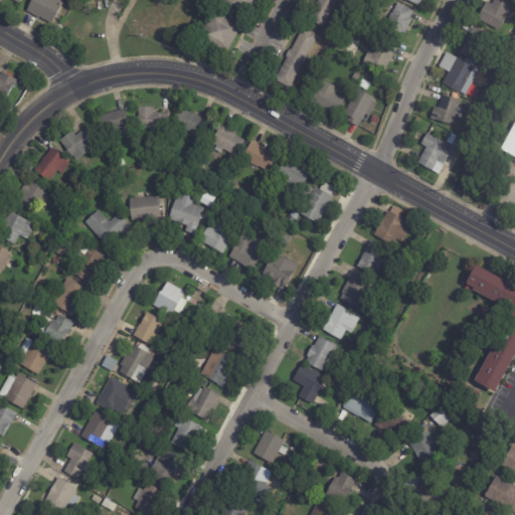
[(52,0),(54,1),(62,5),(51,25),(39,19),(38,20),(26,13),(33,0),(52,0)]
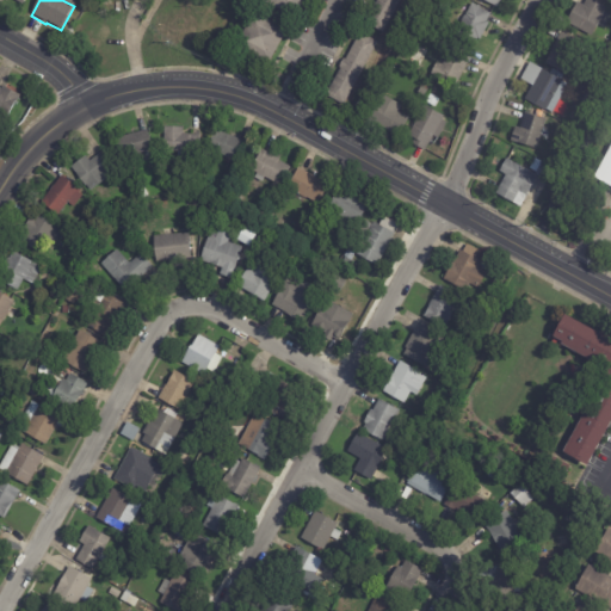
[(302,0),(291,20),(285,18),(287,14),(266,4),(265,6),(259,4),(260,0),(302,0)]
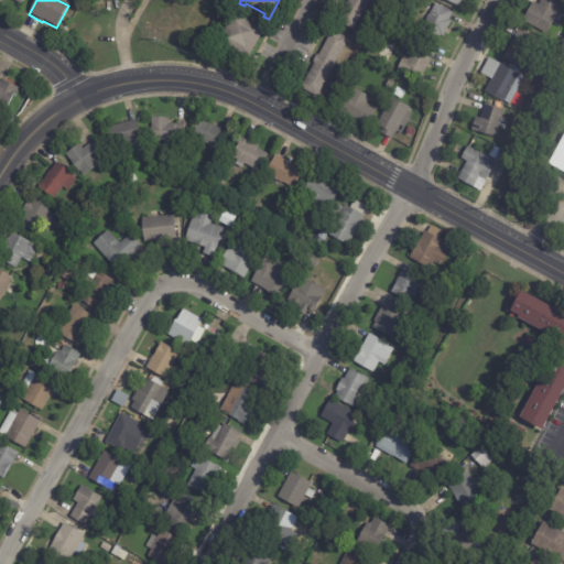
[(369,0),(353,31),(335,21),(338,17),(339,18),(348,0),(369,0)]
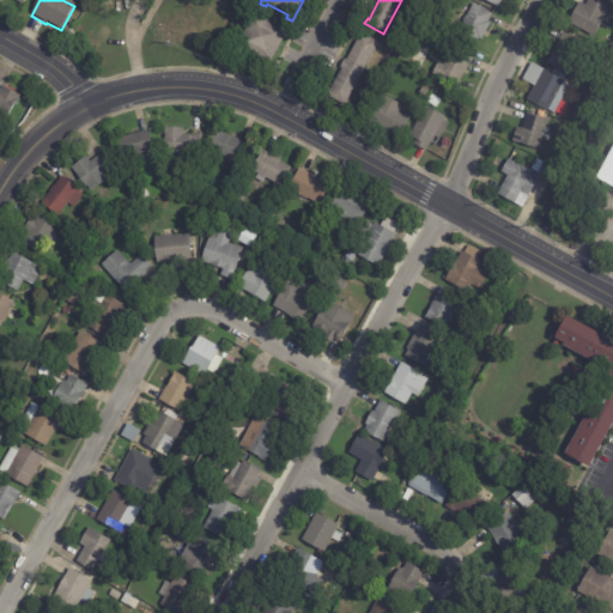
[(587,0),(595,0),(610,8),(606,16),(605,16),(593,35),(568,22),(580,1),(586,5),(587,0)]
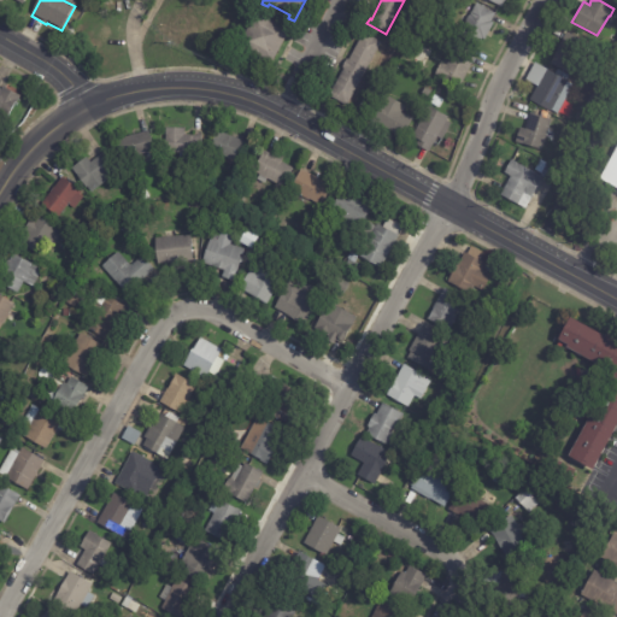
[(494,16),(491,23),(493,25),(483,42),(481,41),(477,48),(458,39),(476,5),(494,16)]
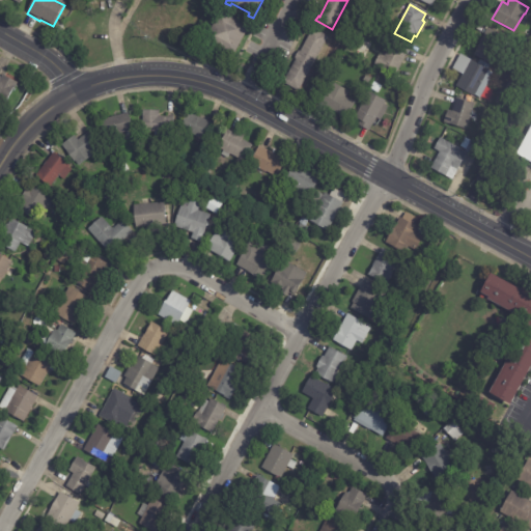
[(223,11),(226,14),(225,16),(243,25),(244,24),(249,26),(232,58),(227,55),(228,53),(208,43),(207,45),(203,43),(221,10),(223,11)]
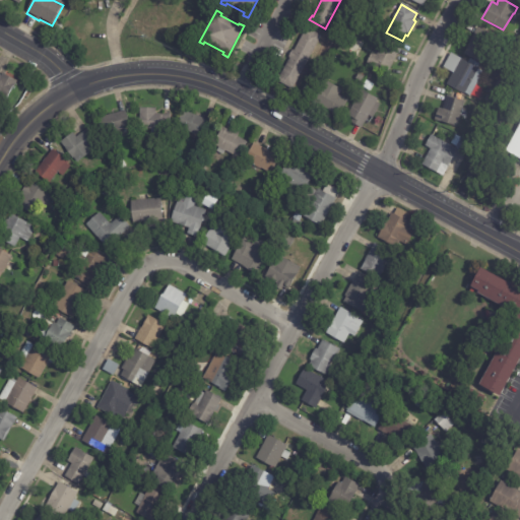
[(366,26),(372,30),(368,37),(362,33),(366,26)]
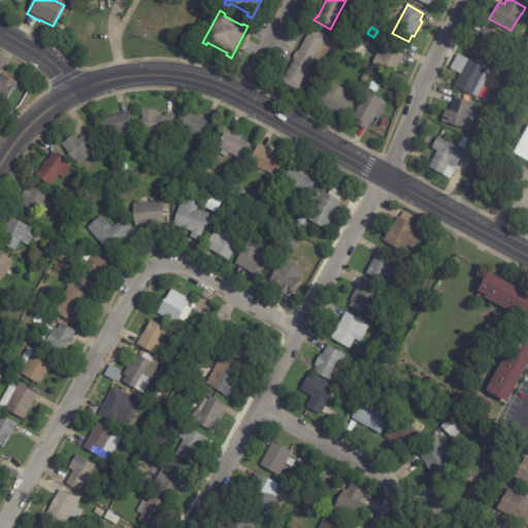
[(296,92),(279,83),(283,77),(284,78),(294,60),(292,59),(296,53),(297,53),(307,35),(305,34),(308,28),(326,37),(296,92)]
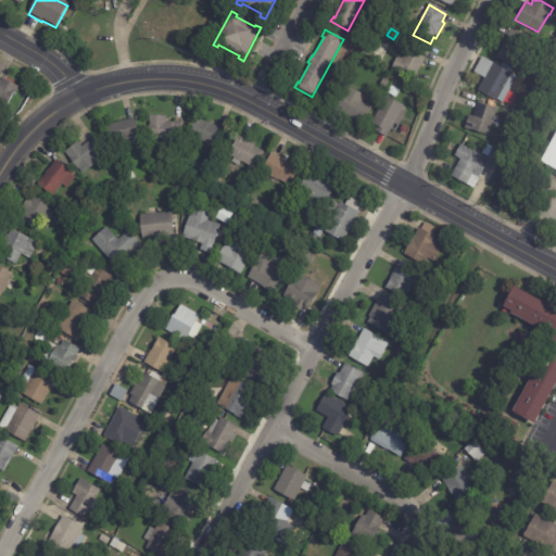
[(496,58),(509,29),(527,37),(514,66),(496,58)]
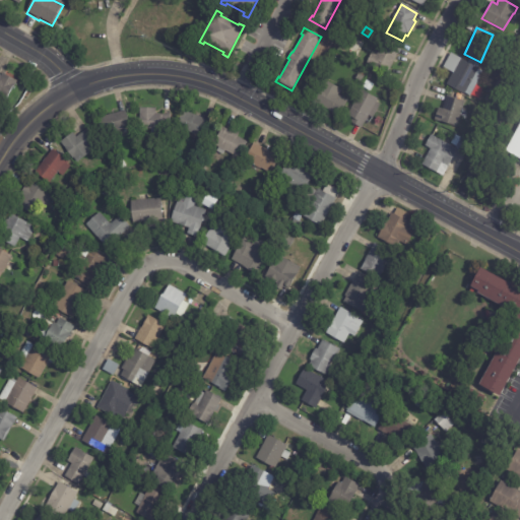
[(400,49),(388,75),(366,65),(371,55),(376,57),(383,41),(400,49)]
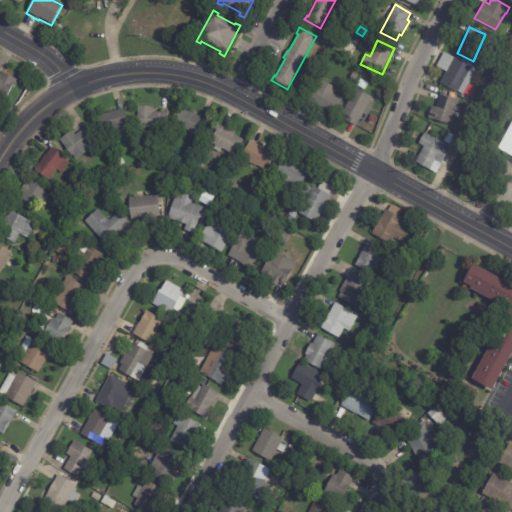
[(468,83),(462,95),(440,83),(453,57),(461,61),(463,57),(472,62),(470,67),(471,67),(470,68),(475,71),(468,83)]
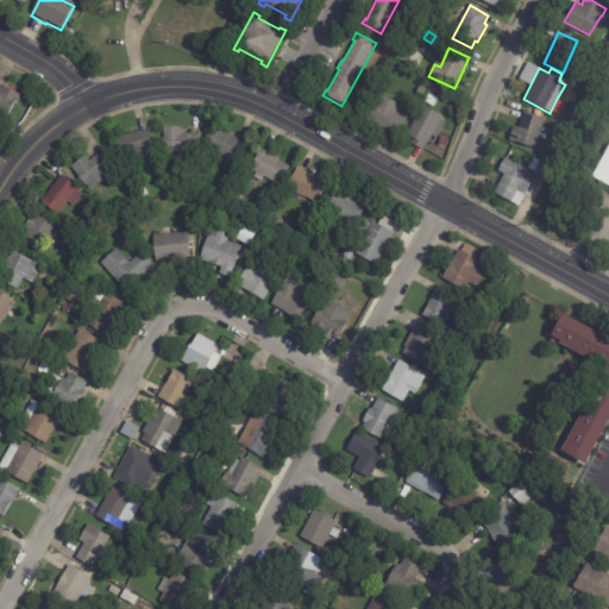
[(0,87),(2,89),(4,86),(20,95),(6,119),(0,114),(0,87)]
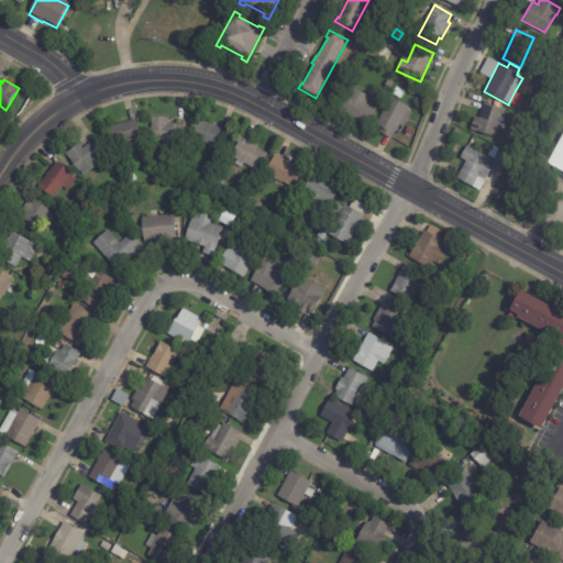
[(346,116),(339,111),(349,95),(357,100),(359,99),(365,103),(376,110),(366,127),(346,116)]
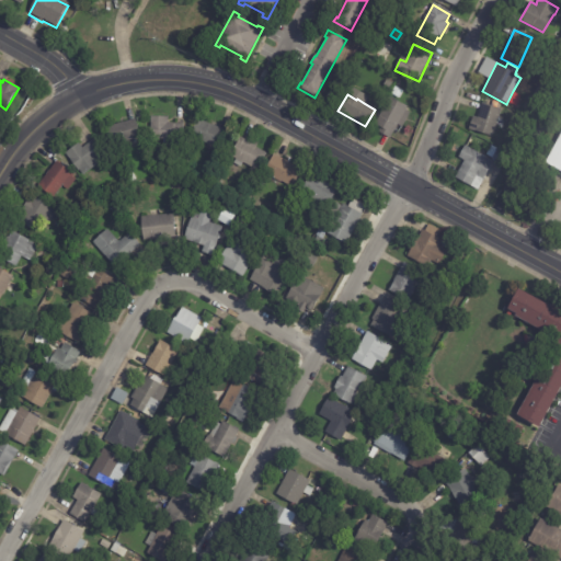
[(388,138),(378,133),(380,128),(375,126),(389,99),(407,109),(405,112),(410,114),(402,128),(398,126),(390,139),(388,138)]
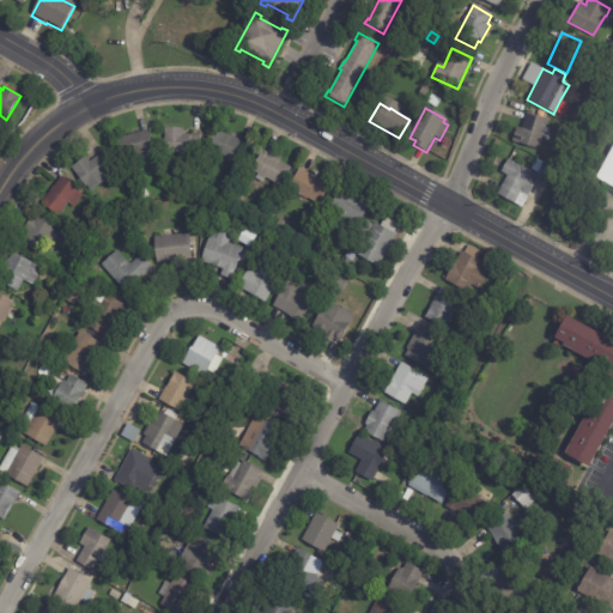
[(547,121),(539,150),(513,141),(517,127),(522,128),(527,113),(547,119),(547,121)]
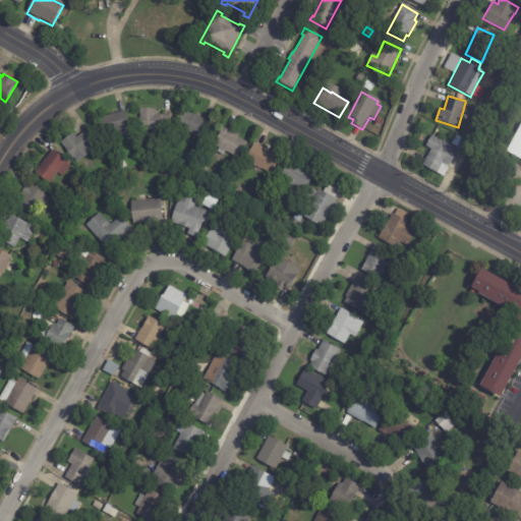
[(164,114),(169,114),(169,129),(139,128),(139,108),(156,108),(156,114),(164,114)]
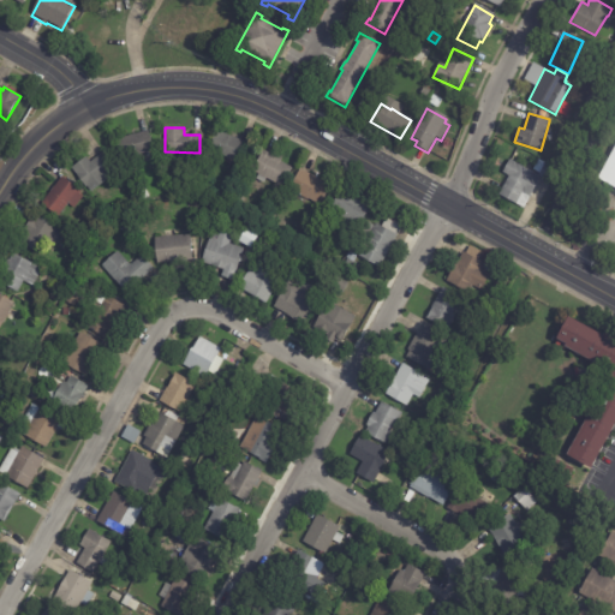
[(150,151),(121,160),(115,139),(148,130),(154,150),(150,151)]
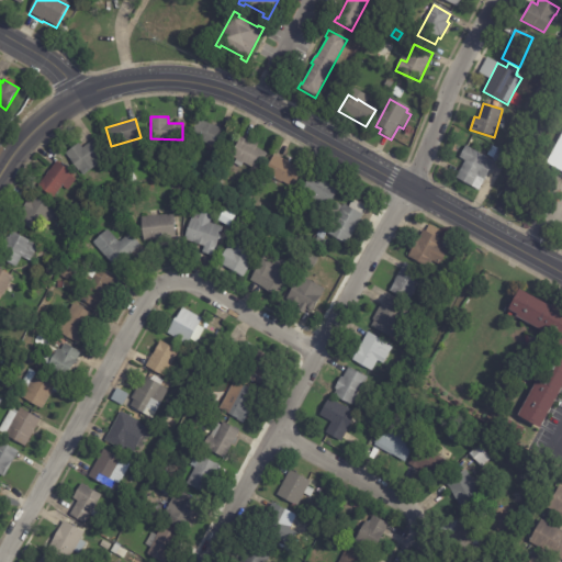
[(221,128),(226,131),(220,149),(216,147),(215,153),(204,149),(206,144),(190,138),(197,120),(221,128)]
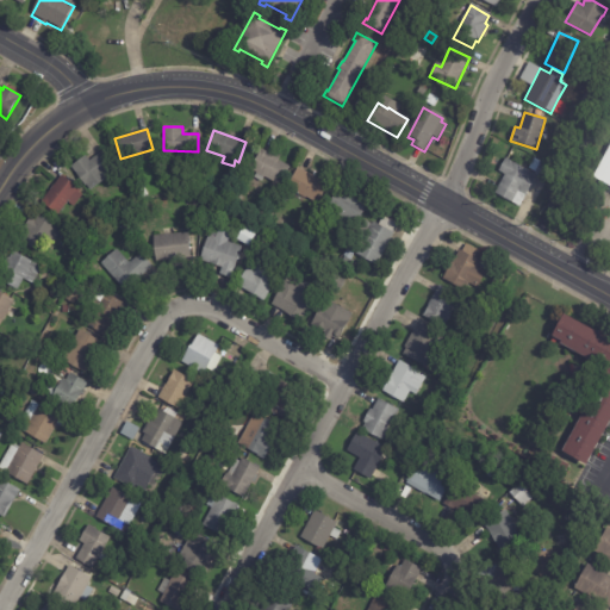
[(609,186),(592,176),(609,143),(609,186)]
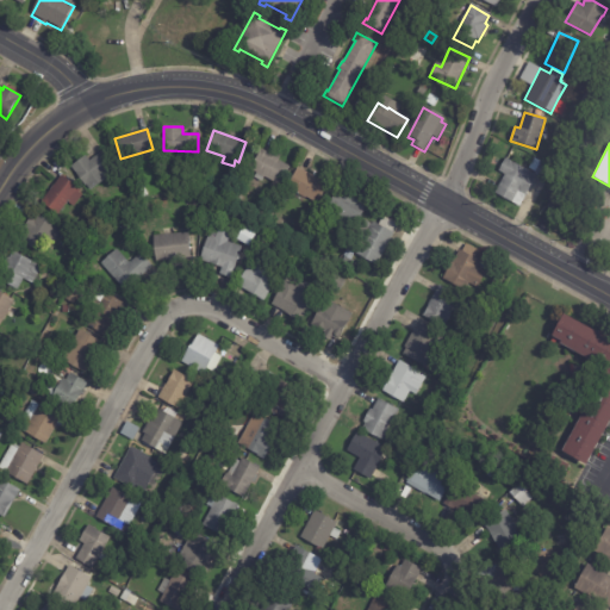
[(261,150),(267,153),(268,149),(279,155),(277,160),(290,167),(279,186),(263,176),(260,181),(254,178),(255,173),(249,169),(260,149),(261,150)]
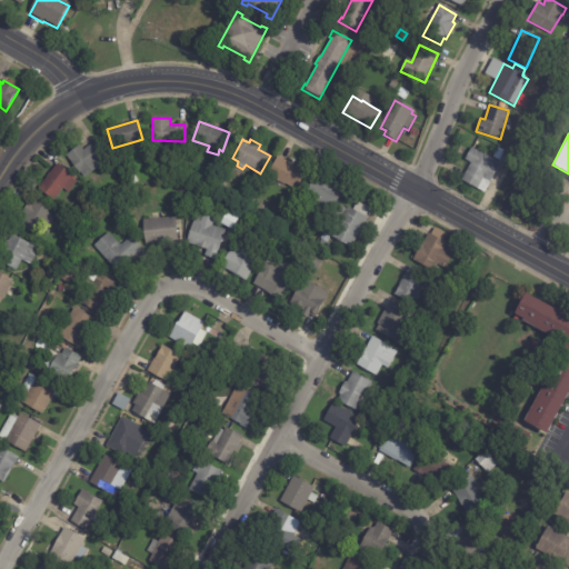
[(83,151),(96,141),(106,155),(97,160),(101,166),(83,179),(66,156),(80,146),(83,151)]
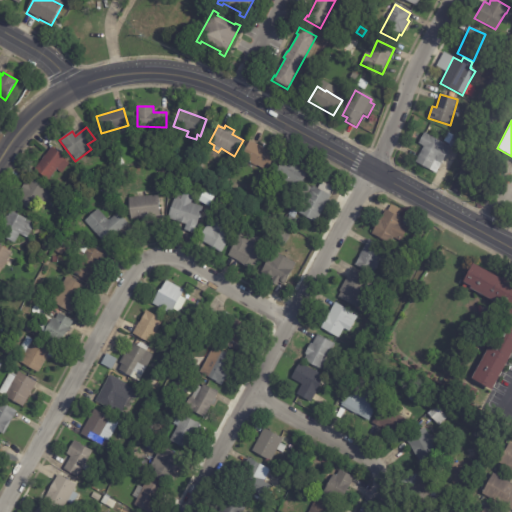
[(450,148),(436,174),(416,162),(425,147),(419,144),(425,133),(450,148)]
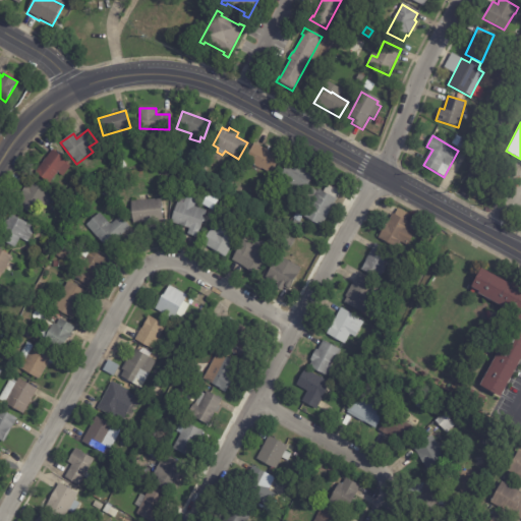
[(465,154),(456,149),(457,147),(451,143),(456,135),(461,138),(460,139),(470,146),(465,154)]
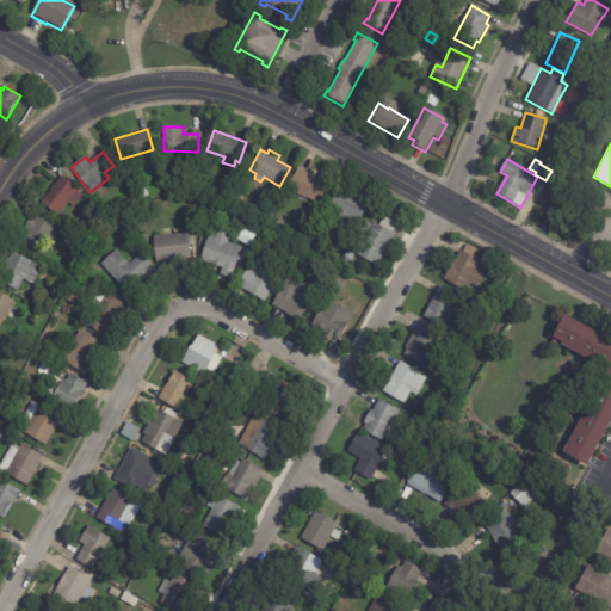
[(300,168),(315,177),(315,178),(328,185),(318,204),(288,187),(298,168),(300,168)]
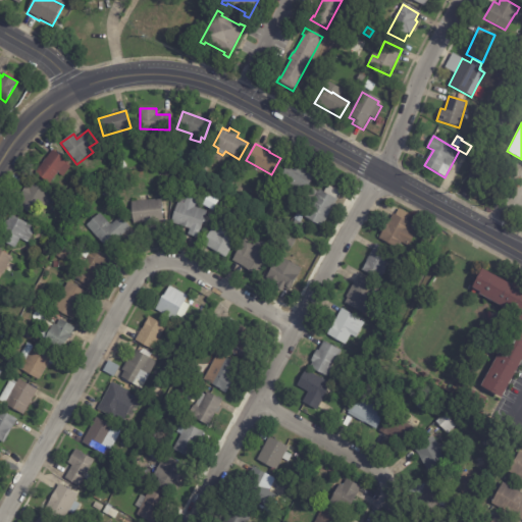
[(56,153),(69,163),(67,165),(70,168),(63,177),(57,173),(49,185),(35,173),(53,150),(56,153)]
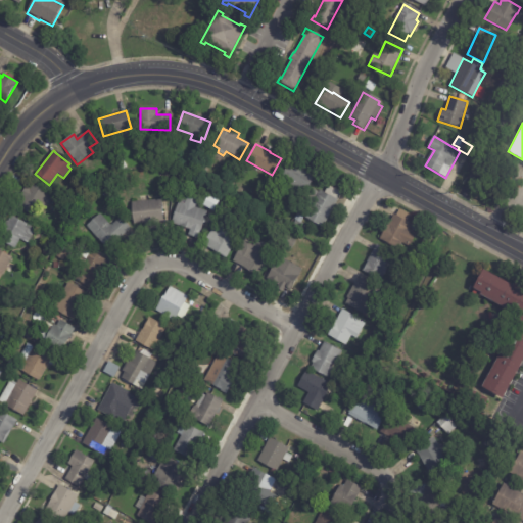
[(123,161),(126,168),(117,171),(114,164),(123,161)]
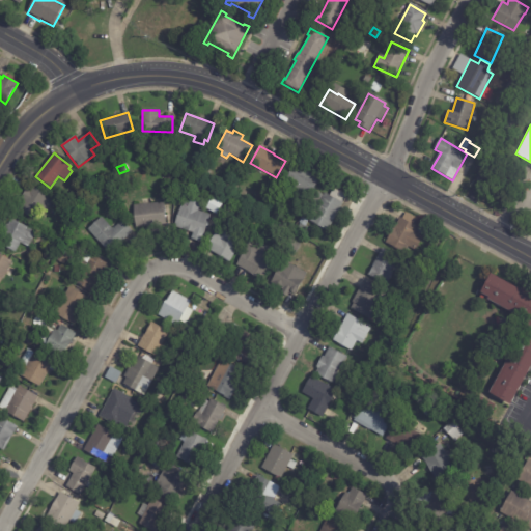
[(295,166),(318,179),(307,199),(282,186),(292,165),(295,166)]
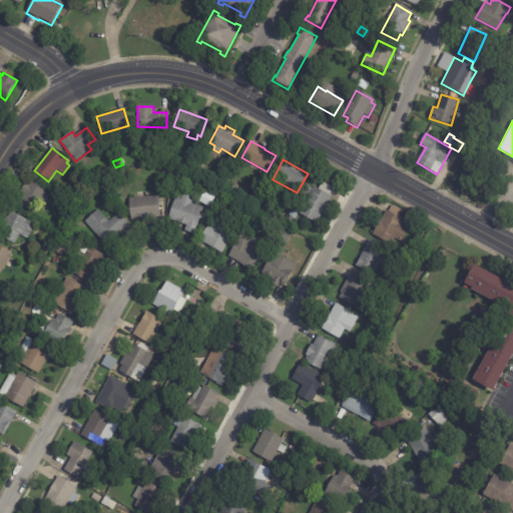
[(103,167),(108,164),(112,169),(106,172),(103,167)]
